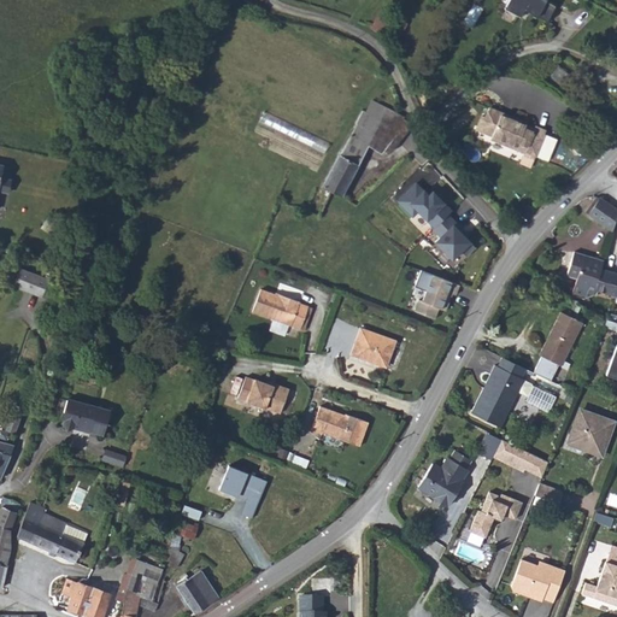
[(557,6),(546,0),(509,0),(504,9),(521,18),(527,10),(547,22),(557,6)]
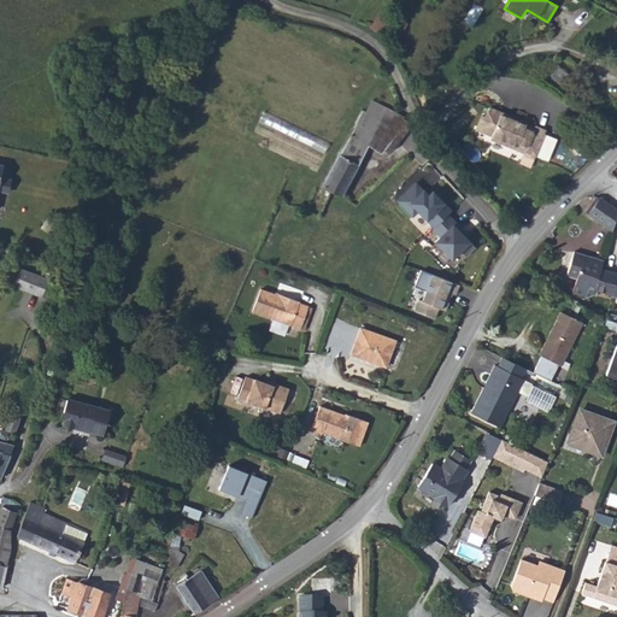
[(500,110),(487,105),(483,113),(480,113),(475,127),(491,133),(489,136),(523,150),(522,152),(533,156),(544,127),(533,123),(532,124),(524,122),(524,119),(512,115),(511,117),(499,112),(500,110)]
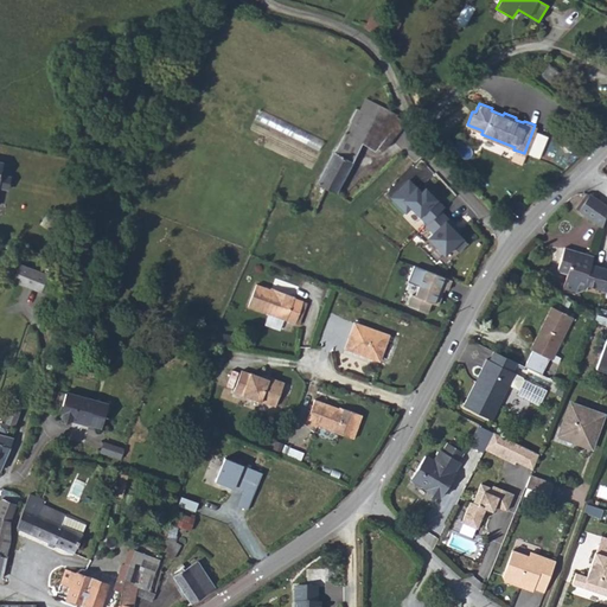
[(315,183),(323,186),(334,192),(368,135),(378,144),(381,141),(384,144),(389,141),(395,134),(390,129),(372,116),(356,107),(350,120),(351,121),(315,183)]
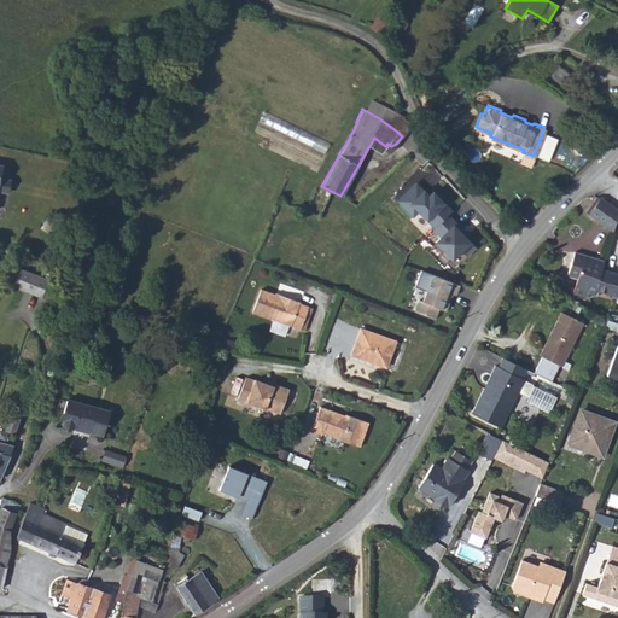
[(418,214),(433,231),(452,213),(432,193),(427,197),(415,184),(396,202),(412,220),(418,214)]
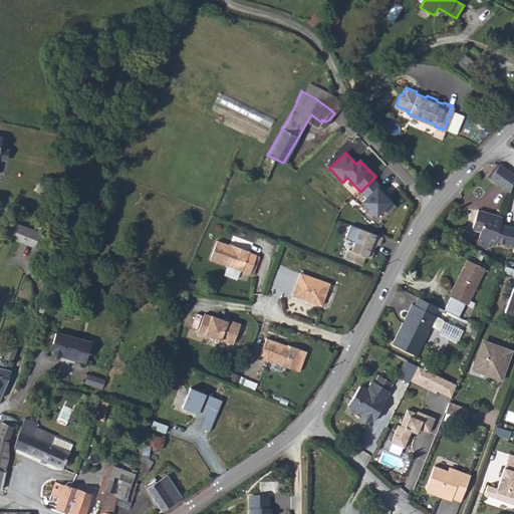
[(489,177),(502,186),(512,172),(499,163),(489,177)]
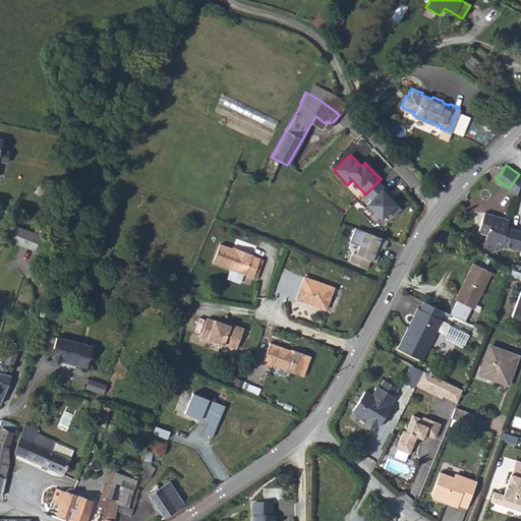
[(519,174),(509,188),(517,193),(517,192),(519,185),(520,176),(519,174)]
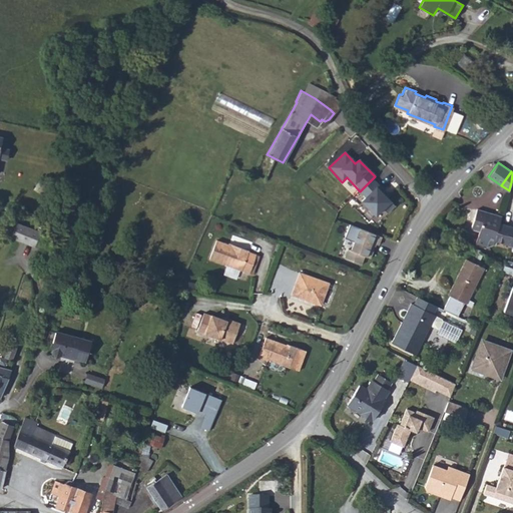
[(362,200),(377,216),(385,208),(389,211),(396,204),(388,195),(390,193),(375,176),(360,191),(365,197),(362,200)]
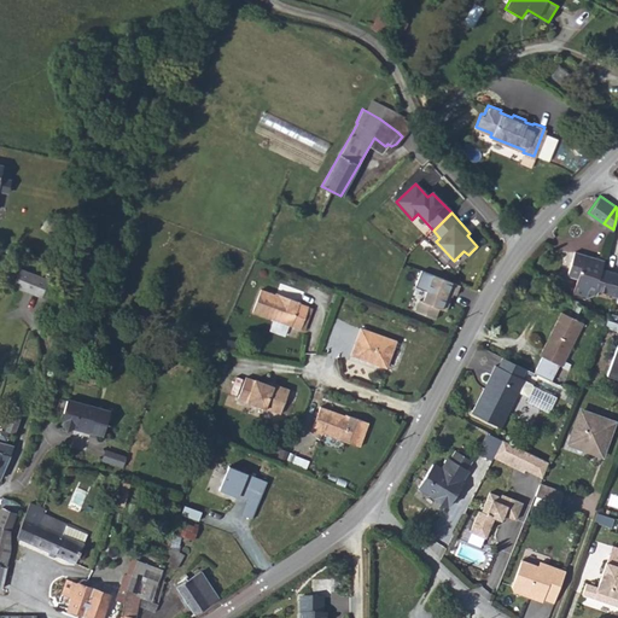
[(586,297),(594,295),(596,290),(602,268),(605,258),(576,250),(569,274),(578,278),(575,293),(586,297)]
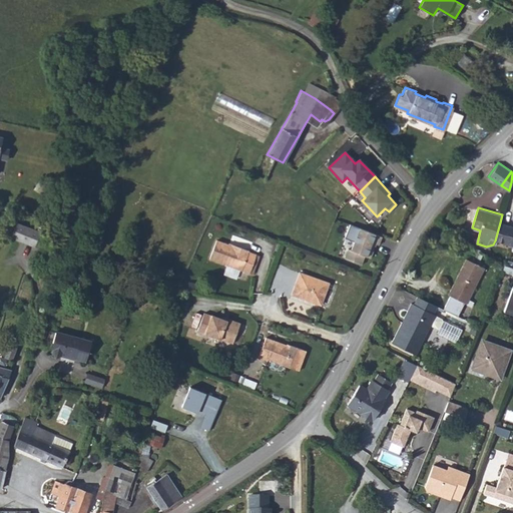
[(512,225),(500,222),(495,240),(512,245),(512,225)]
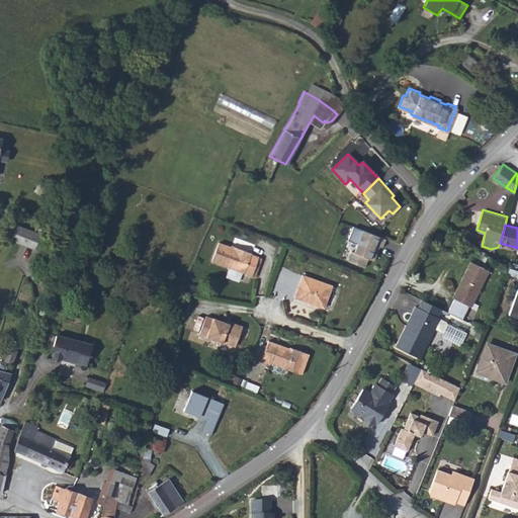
[(44,237),(18,226),(11,241),(36,251),(44,237)]
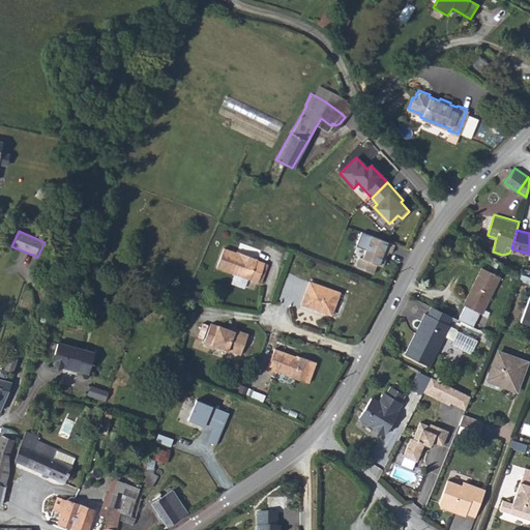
[(360,257),(356,266),(375,273),(378,265),(384,266),(389,252),(392,253),(396,244),(363,231),(357,244),(366,248),(363,258),(360,257)]
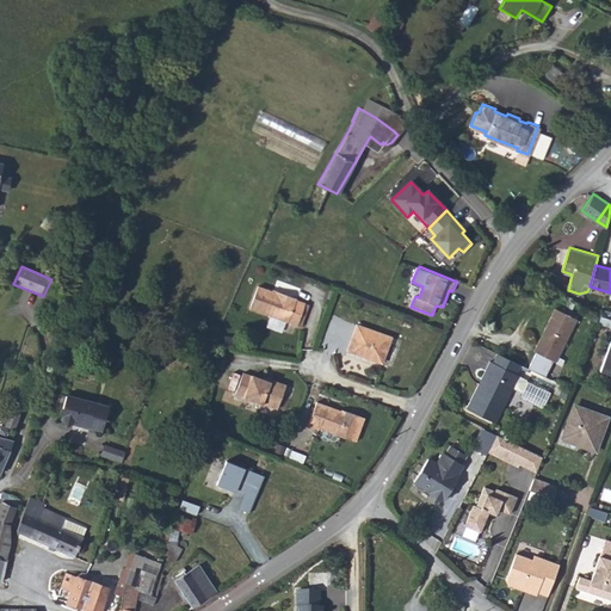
[(275,291),(257,284),(248,307),(296,325),(304,302),(295,298),(296,297),(276,290),(275,291)]
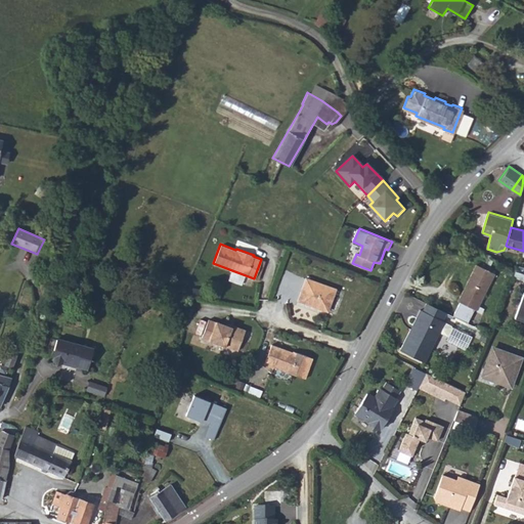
[(463,295),(460,301),(474,308),(476,309),(494,272),(476,263),(461,293),(463,295)]
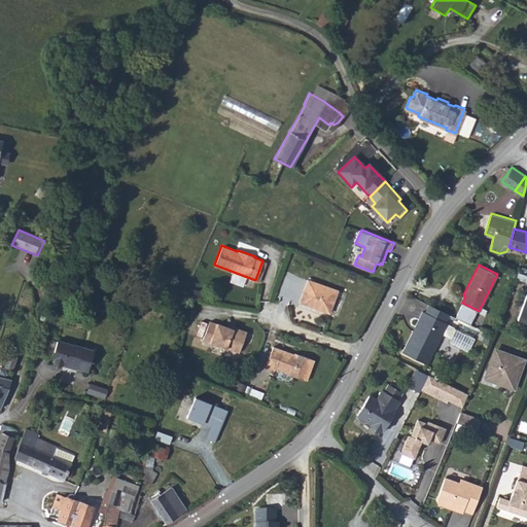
[(341,292),(311,278),(301,301),(319,310),(320,308),(330,313),(341,292)]
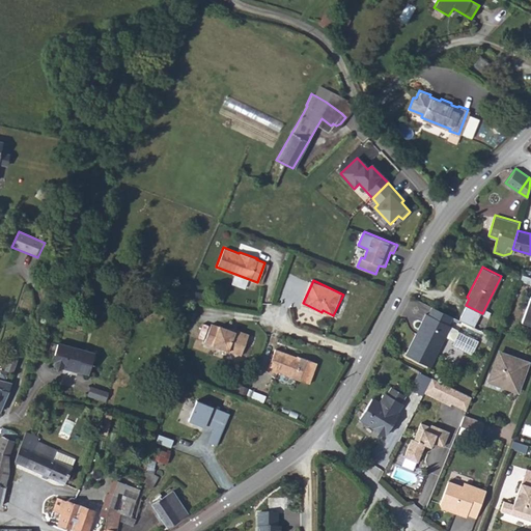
[(530,297),(521,325),(530,328),(530,297)]
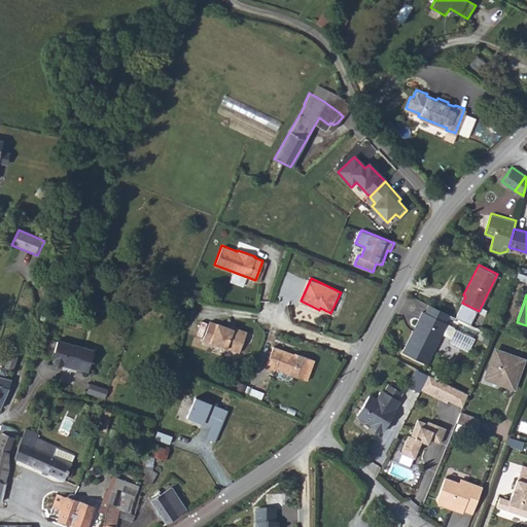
[(421,310),(413,325),(416,326),(414,330),(412,328),(400,351),(425,363),(442,332),(446,323),(447,322),(444,321),(448,313),(428,303),(423,311),(421,310)]
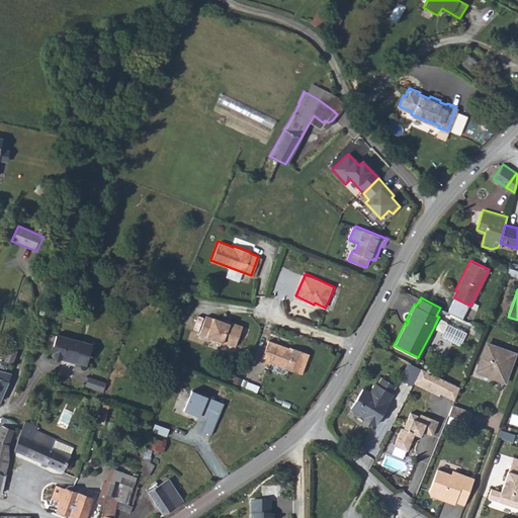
[(468,305),(454,297),(447,311),(461,318),(468,305)]
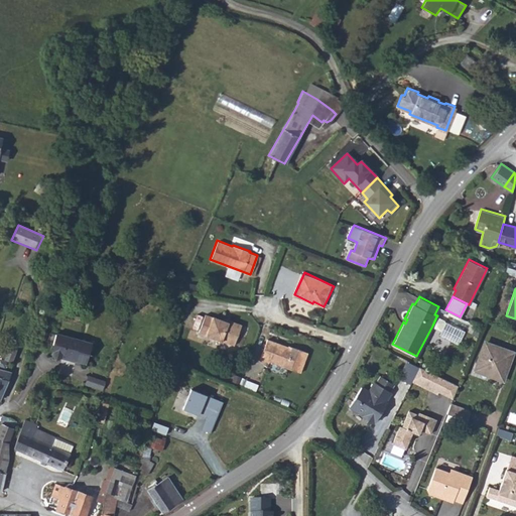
[(211,317),(203,314),(197,333),(205,335),(204,336),(220,342),(220,341),(232,345),(240,325),(229,320),(227,321),(221,319),(211,316),(211,317)]
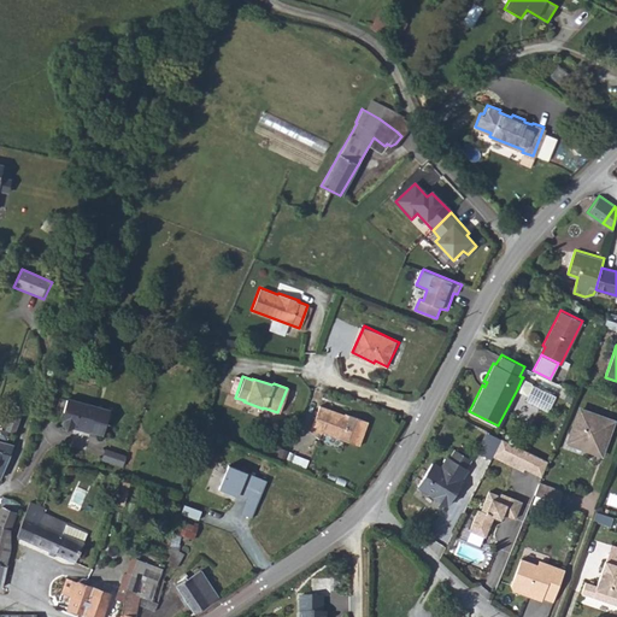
[(530,382),(522,378),(517,389),(527,394),(530,385),(530,382)]
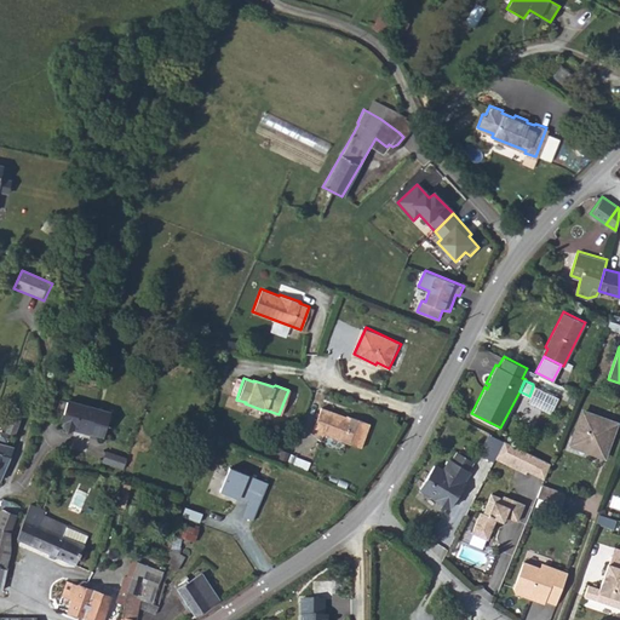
[(113,411),(70,400),(63,423),(65,424),(70,429),(78,426),(79,428),(80,426),(93,429),(92,432),(105,436),(113,411)]
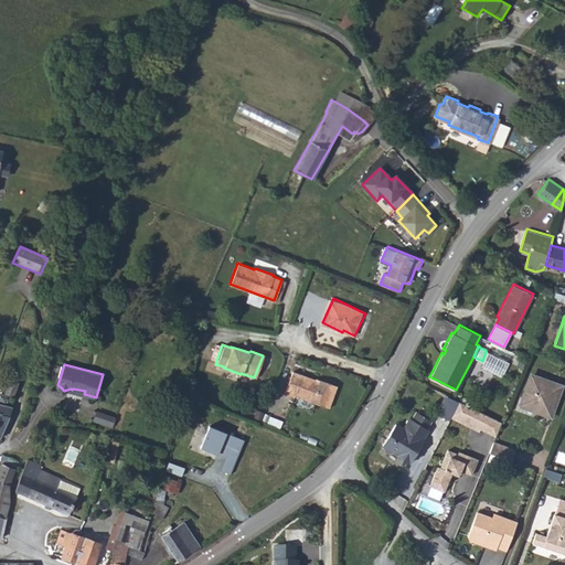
[(313,382),(289,373),(281,395),(291,400),(291,397),(326,411),(334,387),(318,382),(317,384),(312,383),(313,382)]
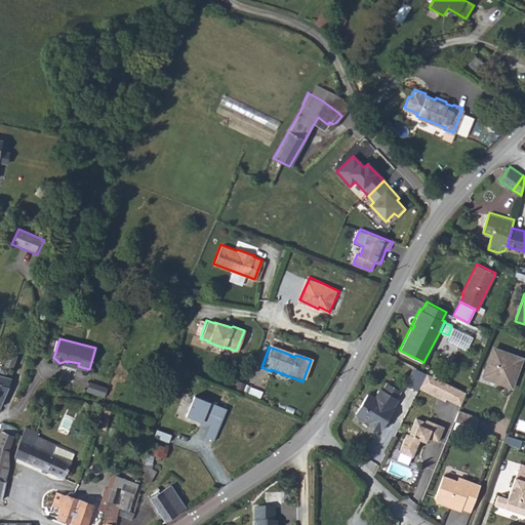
[(521,359),(492,349),(483,375),(499,381),(498,382),(510,387),(521,359)]
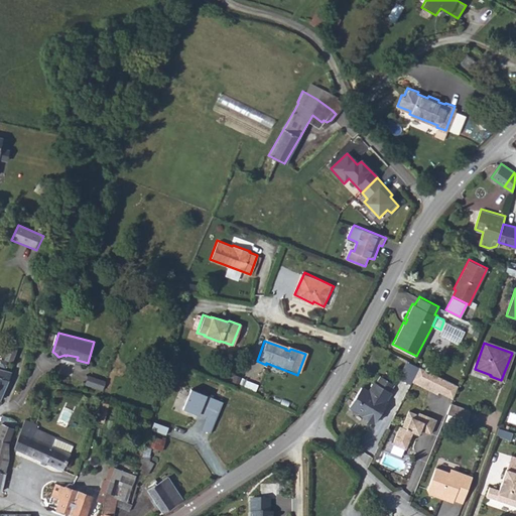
[(14,348),(7,363),(13,366),(20,352),(14,348)]
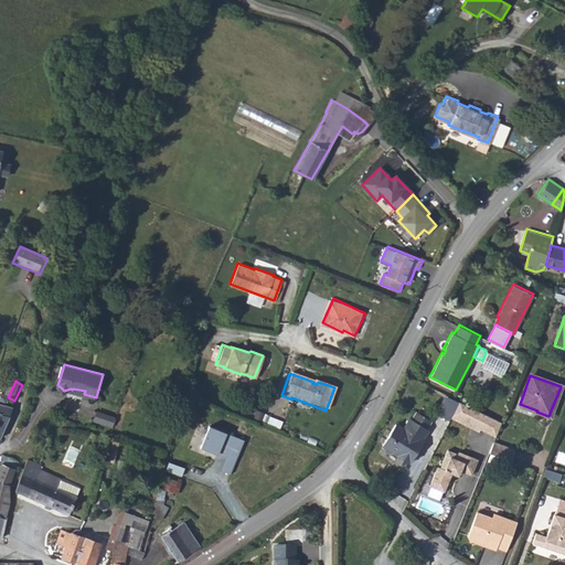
[(458,401),(451,413),(471,423),(470,426),(478,430),(480,428),(496,436),(501,422),(458,401)]
